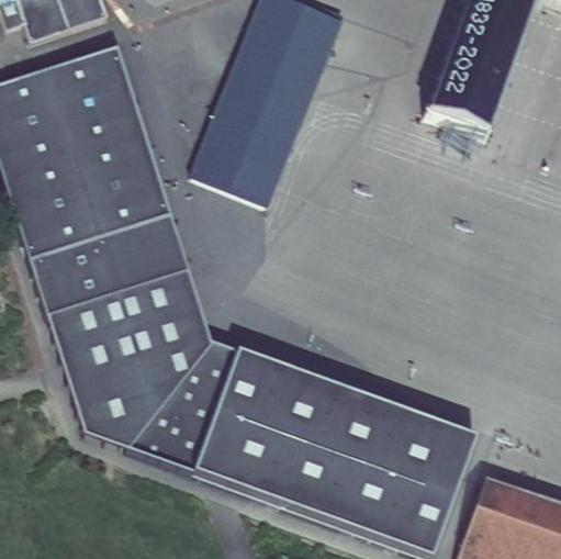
[(0,9),(7,26),(22,22),(27,41),(108,13),(102,0),(0,0),(0,9)]
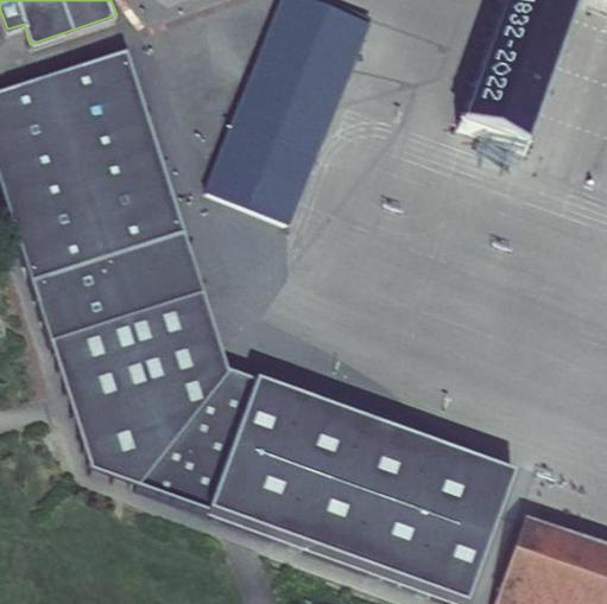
[(318,2),(311,0),(282,0),(206,198),(291,231),(372,24),(318,2)]
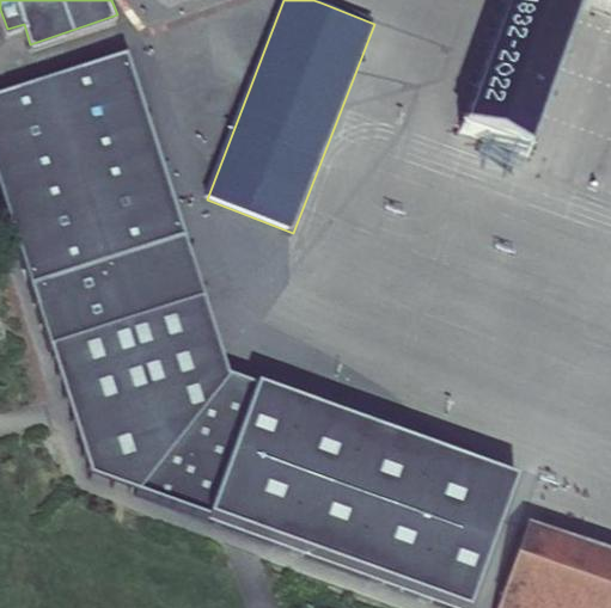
[(495,0),(495,1),(505,5),(456,130),(493,142),(527,157),(582,0),(591,0),(610,6),(610,0),(495,0)]
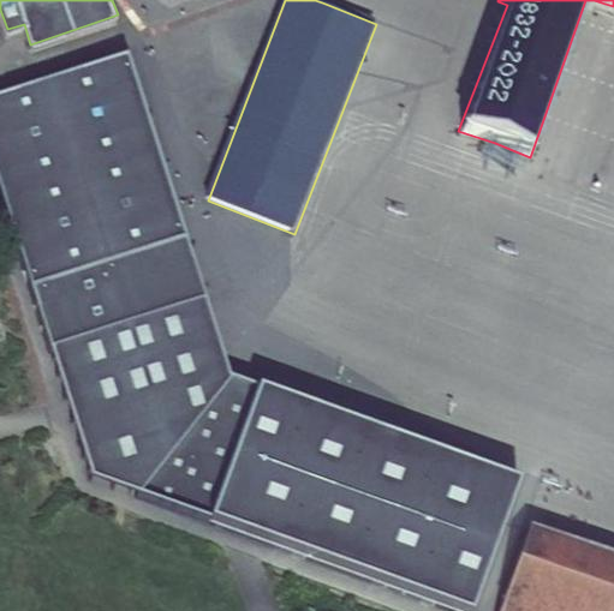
[(129,47),(0,87),(0,180),(51,342),(91,469),(141,486),(210,513),(262,376),(258,379),(232,369),(129,47)]
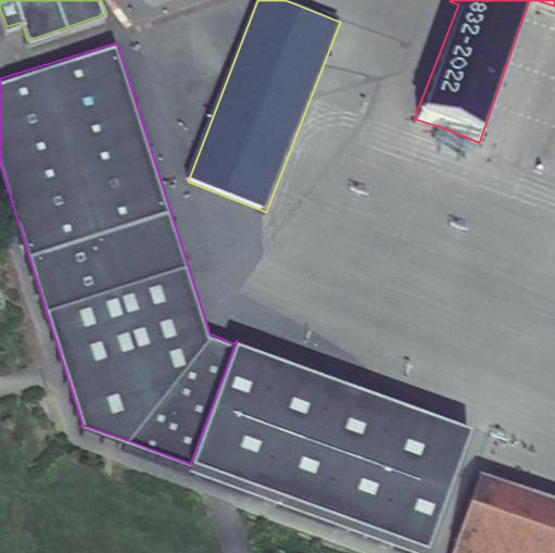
[(425,552),(470,427),(237,340),(190,464),(189,468),(423,552),(425,552)]
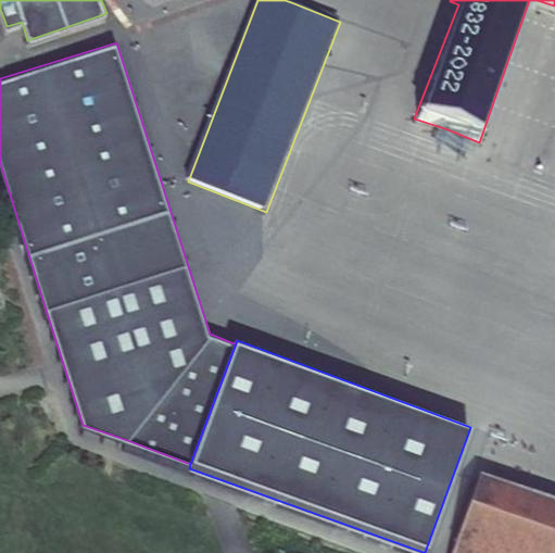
[(554,552),(554,498),(474,468),(443,552),(554,552)]
